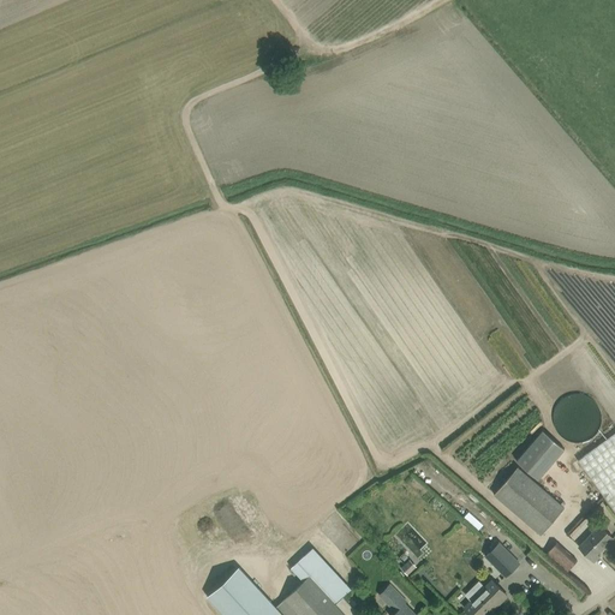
[(601,422),(602,417),(601,413),(601,408),(598,405),(597,404),(596,401),(595,400),(591,398),(590,396),(587,395),(584,394),(581,393),(579,393),(575,393),(573,393),(571,394),(567,395),(563,398),(560,400),(559,401),(557,404),(556,405),(555,407),(554,411),(553,413),(553,416),(553,419),(553,422),(554,424),(555,428),(556,429),(557,431),(559,433),(560,435),(563,437),(565,439),(567,440),(571,441),(573,441),(575,442),(579,442),(581,441),(584,441),(585,440),(587,440),(590,439),(591,437),(595,435),(596,433),(597,431),(598,429),(599,428),(601,425),(601,422)]
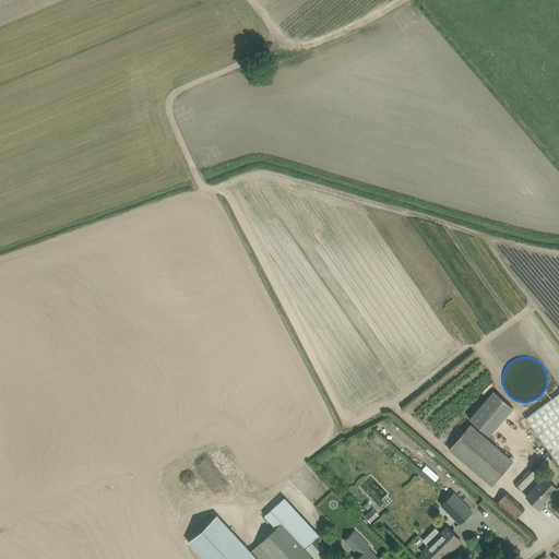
[(494,391),(470,418),(489,436),(513,408),(494,391)]
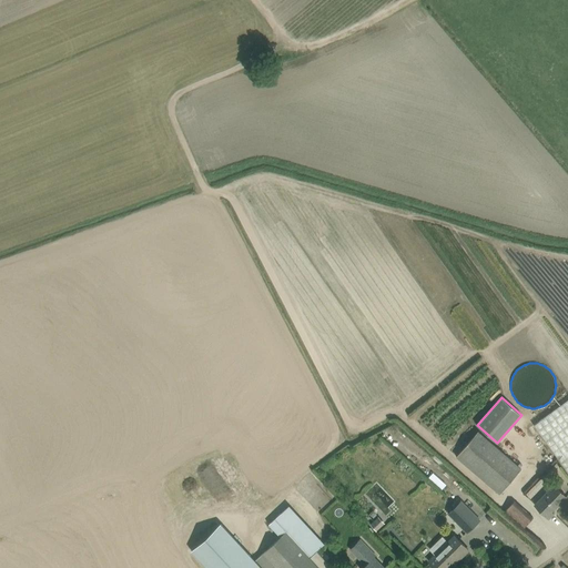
[(567,399),(534,424),(567,472),(567,399)]
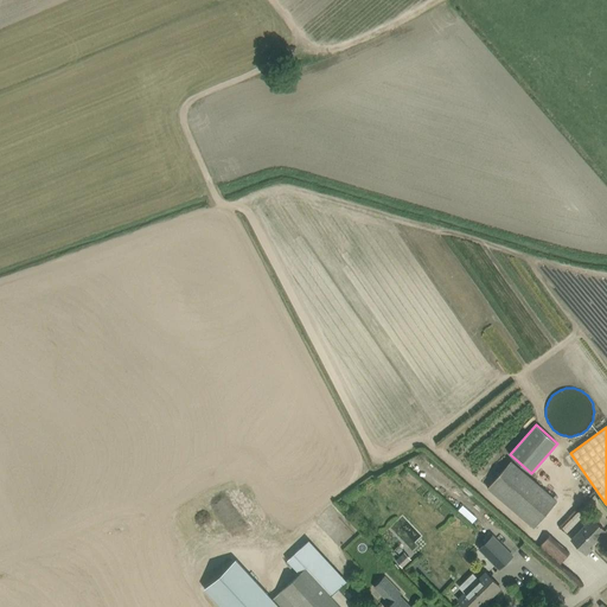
[(556,500),(510,460),(487,487),(534,526),(556,500)]
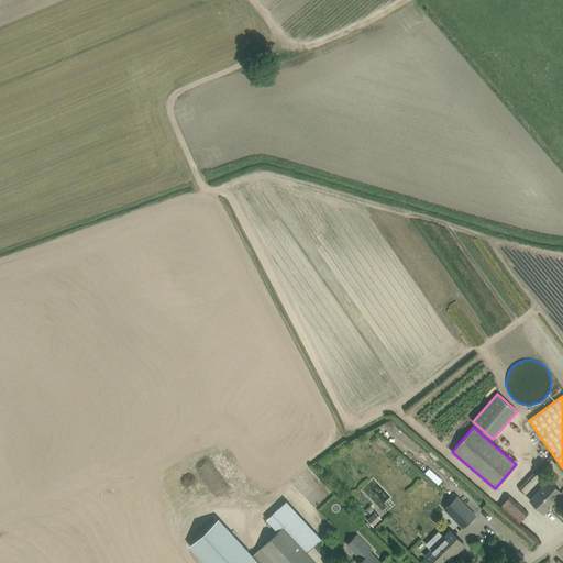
[(530,500),(537,506),(544,514),(549,509),(547,507),(561,493),(553,485),(550,482),(530,500)]
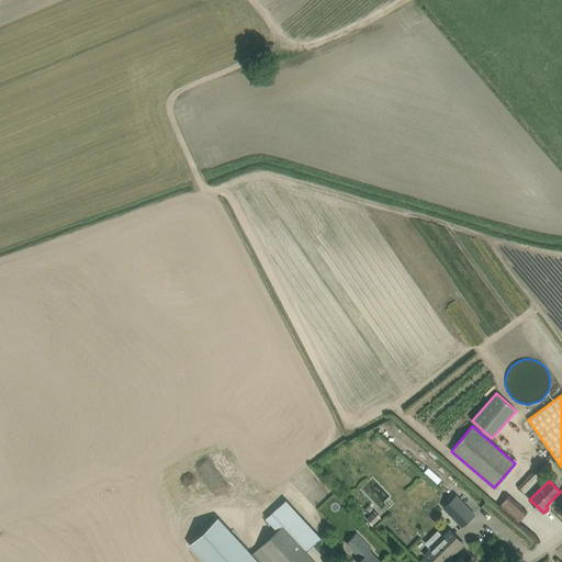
[(499,505),(518,521),(527,512),(508,494),(499,505)]
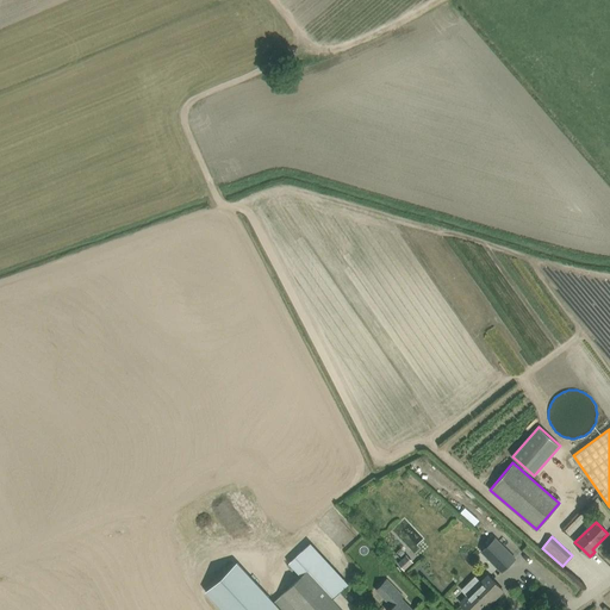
[(516,559),(496,537),(480,552),(502,573),(516,559)]
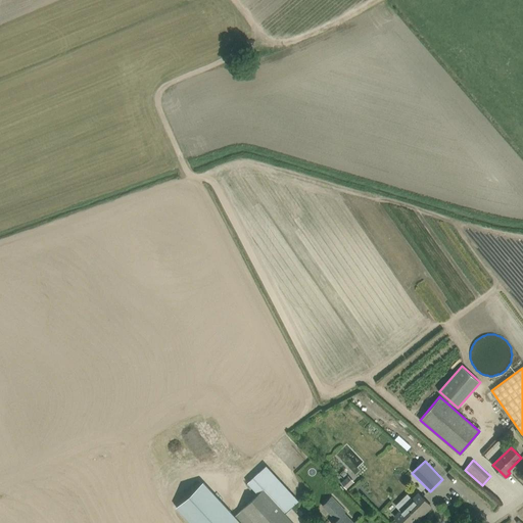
[(257,493),(234,516),(240,522),(306,522),(292,507),(285,513),(263,488),(269,483),(258,473),(247,482),(257,493)]
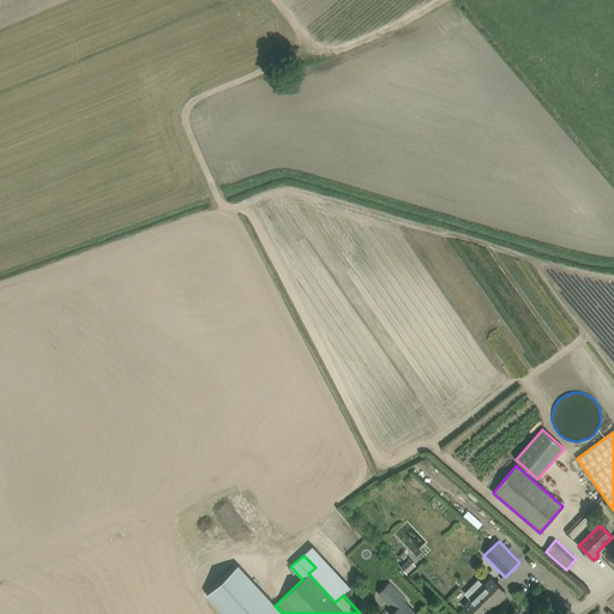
[(404,563),(401,566),(407,572),(411,569),(404,563)]
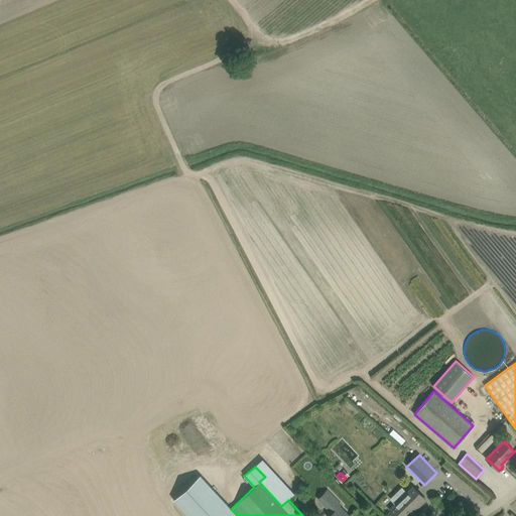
[(356,485),(363,478),(358,474),(352,482),(356,485)]
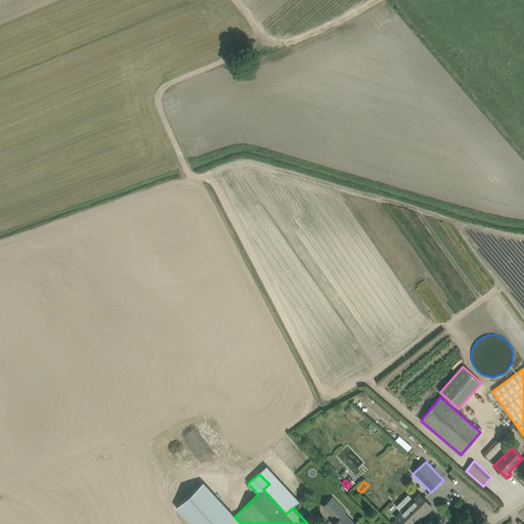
[(241,523),(234,517),(231,513),(204,482),(176,508),(190,523),(241,523)]
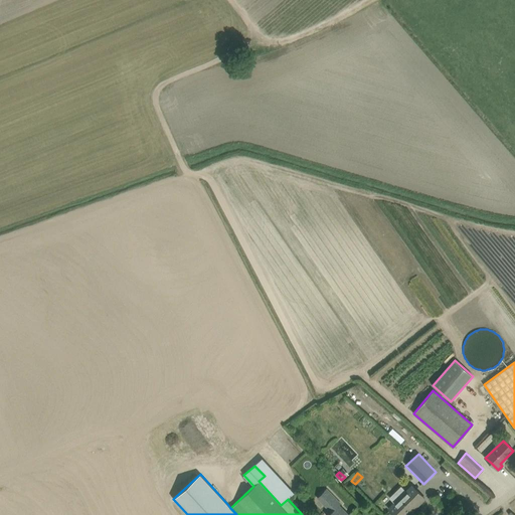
[(395,502),(388,509),(394,514),(405,514),(411,510),(412,511),(424,499),(417,492),(412,486),(404,493),(400,488),(390,497),(395,502)]
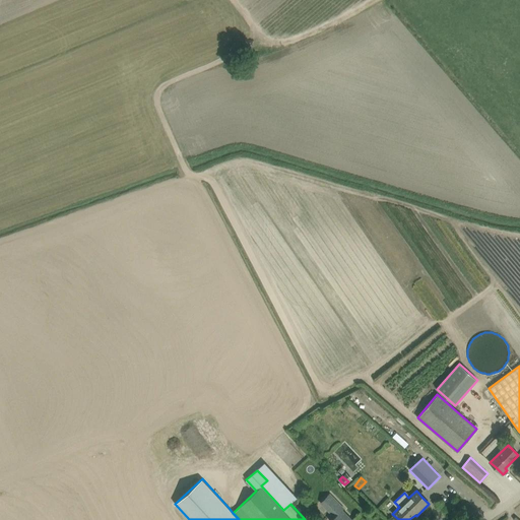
[(352,519),(342,510),(344,508),(335,499),(325,509),(334,517),(330,519),(352,519)]
